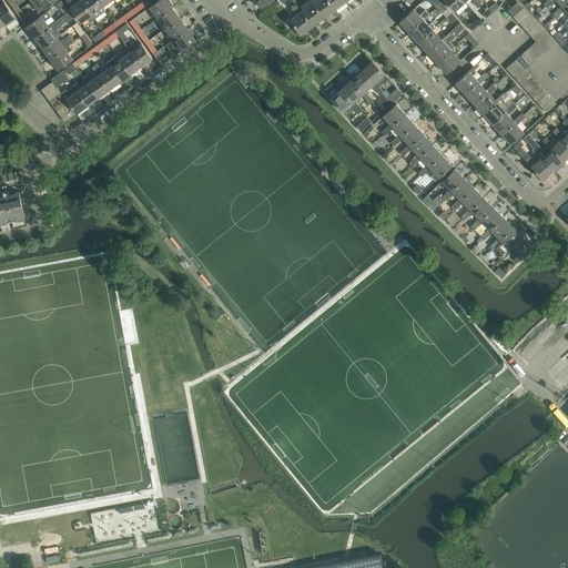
[(2,0),(0,0),(0,18),(4,24),(6,23),(6,26),(7,26),(11,22),(11,21),(11,20),(16,17),(4,2),(2,0)]
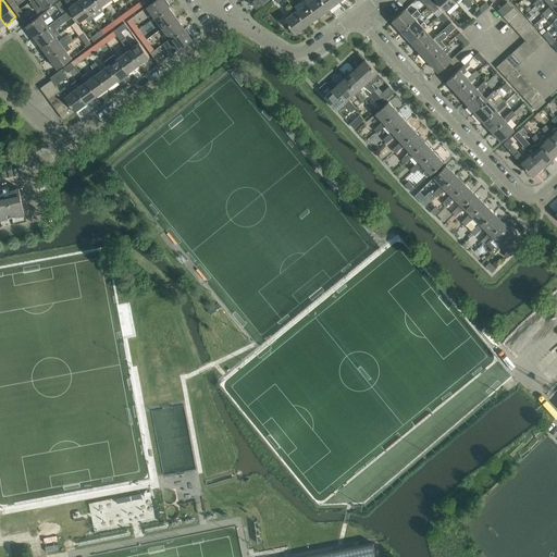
[(13,0),(11,0),(9,2),(16,12),(21,10),(13,0)]
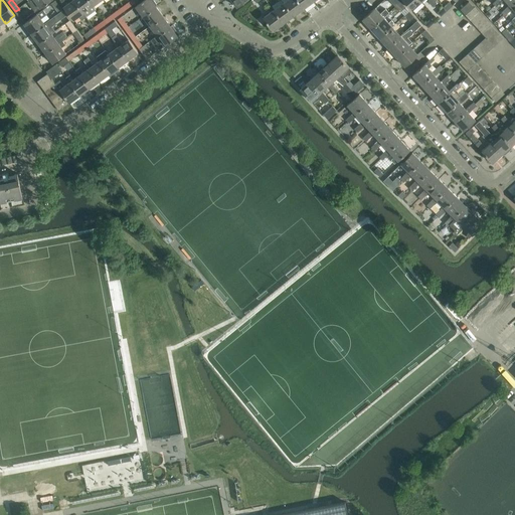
[(34,0),(40,8),(52,0),(34,0)]
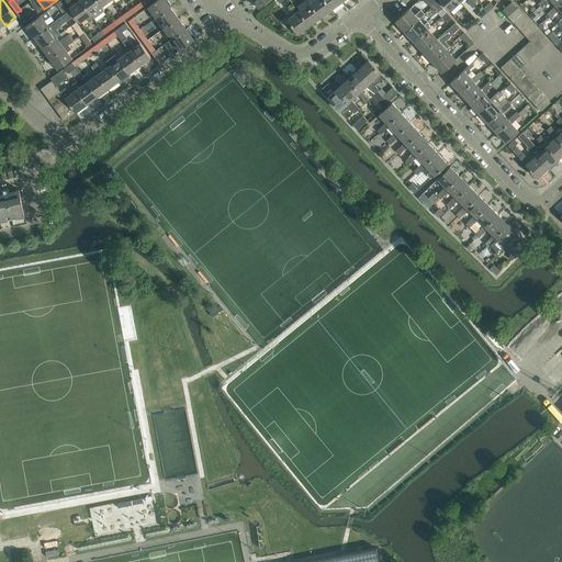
[(70,8),(69,9),(80,23),(87,18),(89,20),(90,21),(93,19),(80,0),(70,8)]
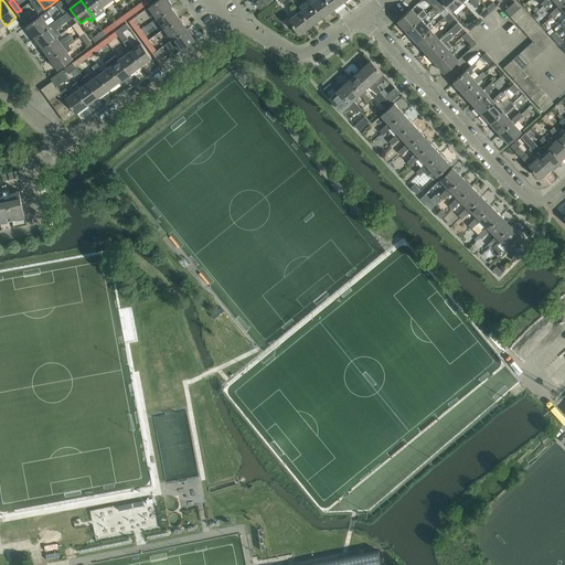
[(96,0),(81,0),(94,19),(105,11),(102,7),(96,0)]
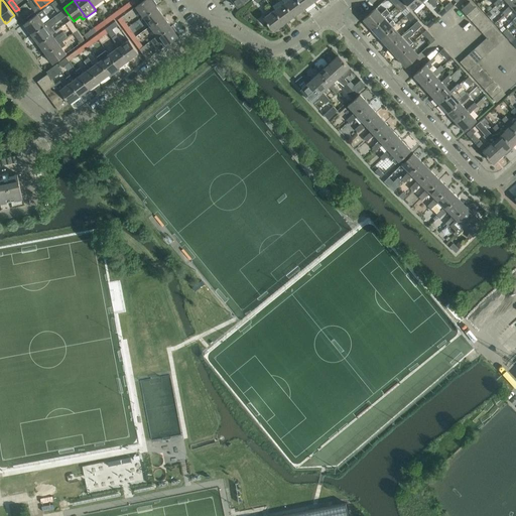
[(133,0),(132,0),(123,7),(126,10),(136,3),(133,0)]
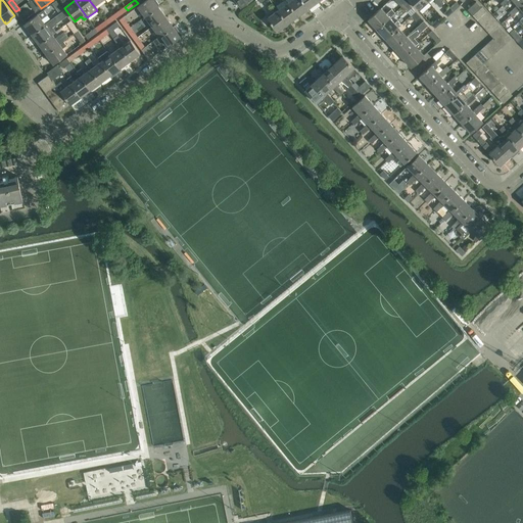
[(153,0),(147,0),(139,6),(146,16),(159,7),(158,6),(159,6),(159,5),(156,1),(155,0),(154,1),(153,0)]
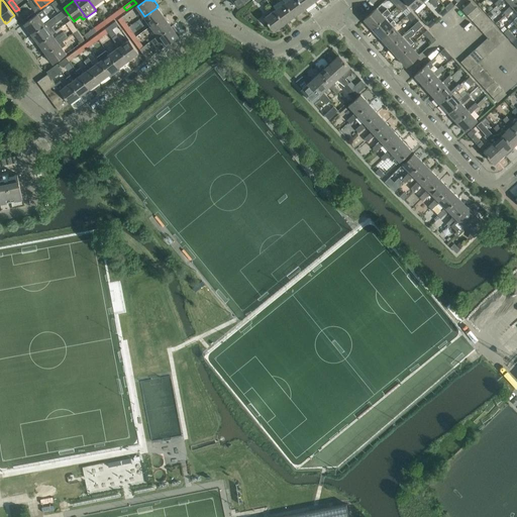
[(298,0),(289,0),(285,3),(295,17),(305,9),(298,0)]
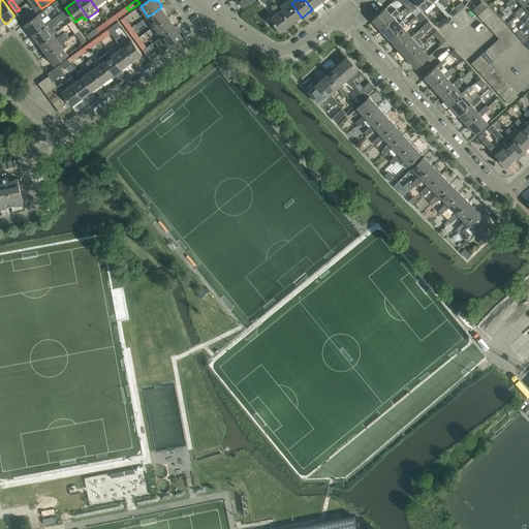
[(305,0),(312,9),(322,2),(320,0),(305,0)]
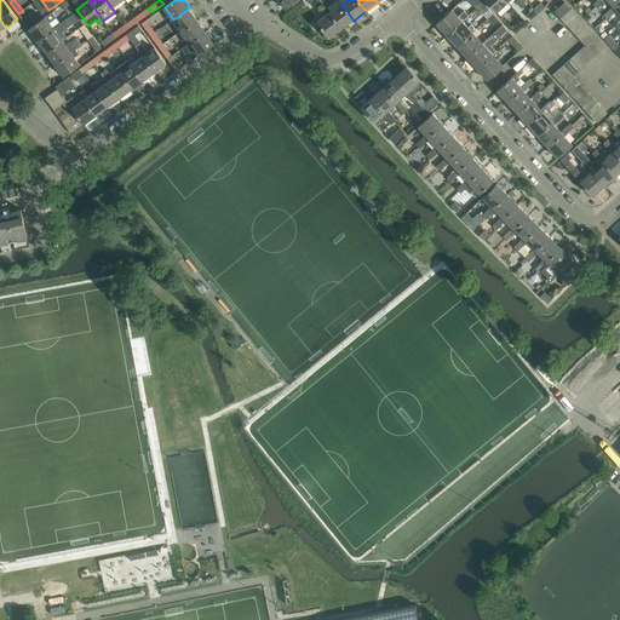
[(486,0),(497,12),(507,1),(506,0),(486,0)]
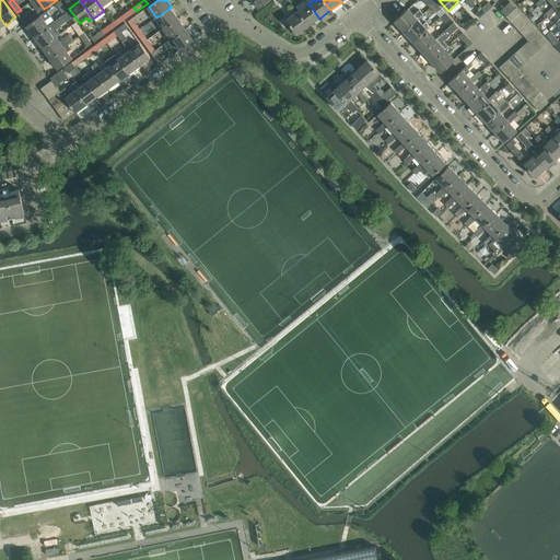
[(559,0),(549,0),(555,6),(546,13),(549,18),(558,10),(557,8),(559,4),(559,0)]
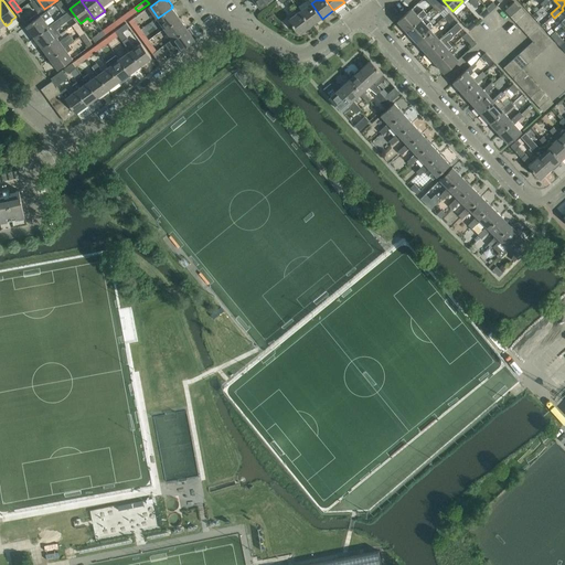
[(61,1),(57,4),(64,14),(65,16),(70,12),(61,1)]
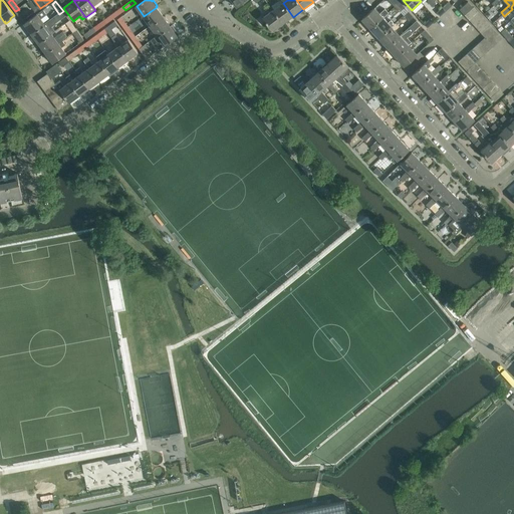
[(400,2),(395,7),(396,7),(397,6),(402,11),(406,8),(400,2)]
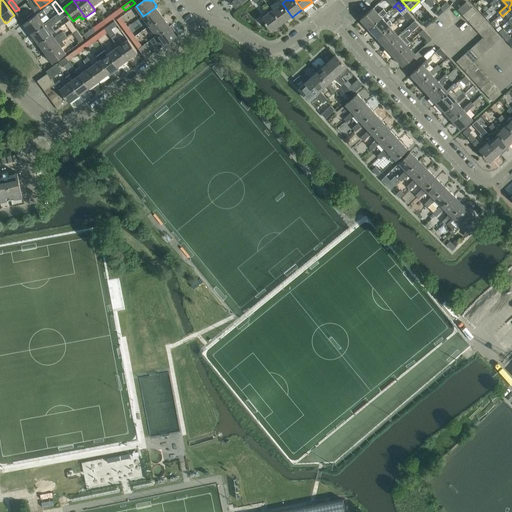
[(447,2),(441,7),(445,11),(450,6),(447,2)]
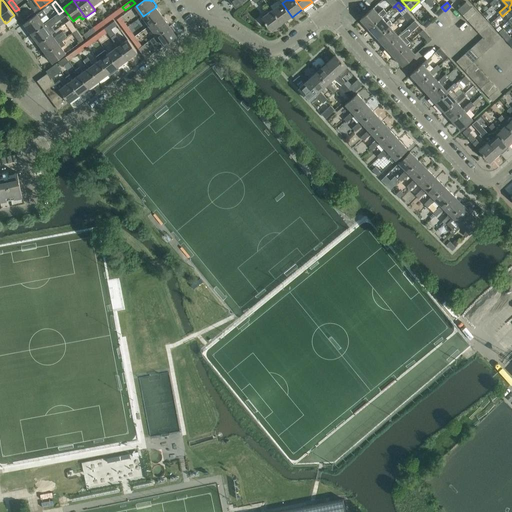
[(466,2),(458,9),(463,15),(472,7),(466,2)]
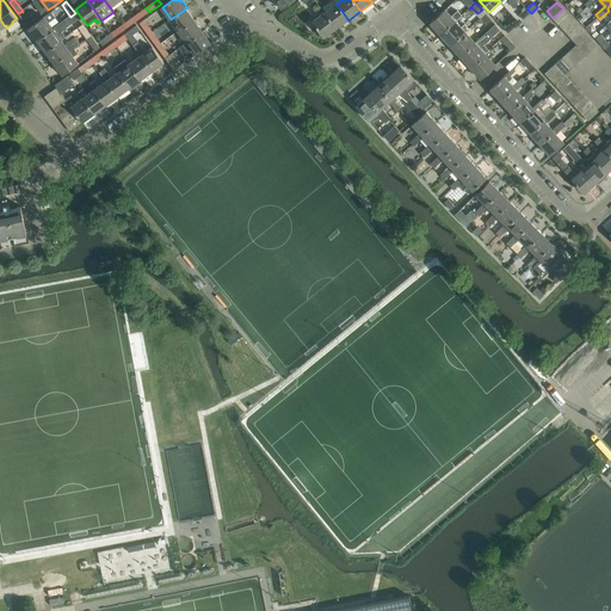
[(337,4),(325,13),(337,29),(349,20),(337,4)]
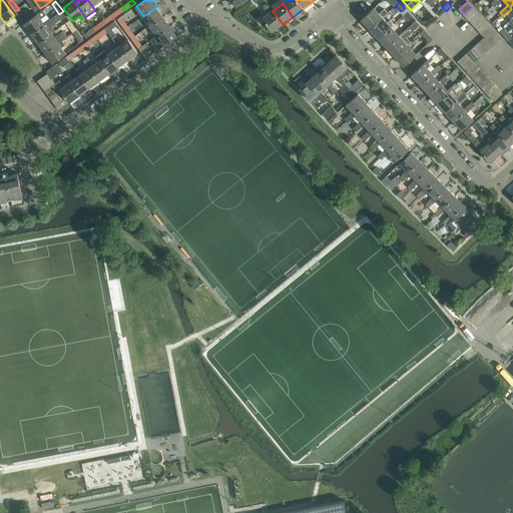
[(122,7),(113,13),(116,17),(125,10),(122,7)]
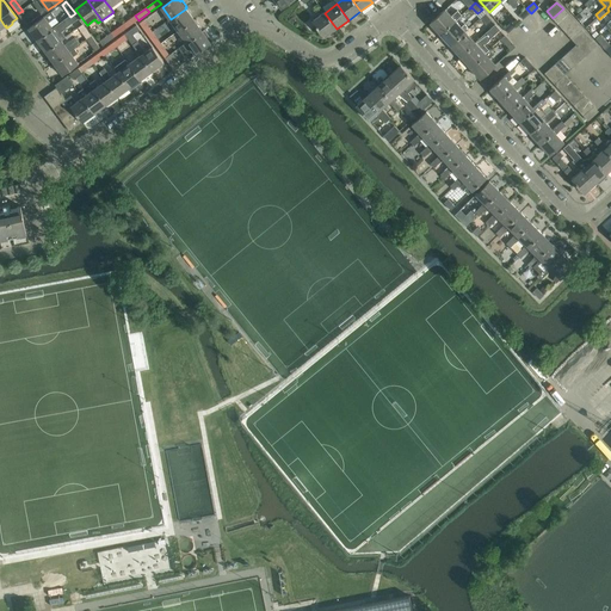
[(186,8),(171,19),(179,31),(195,20),(186,8)]
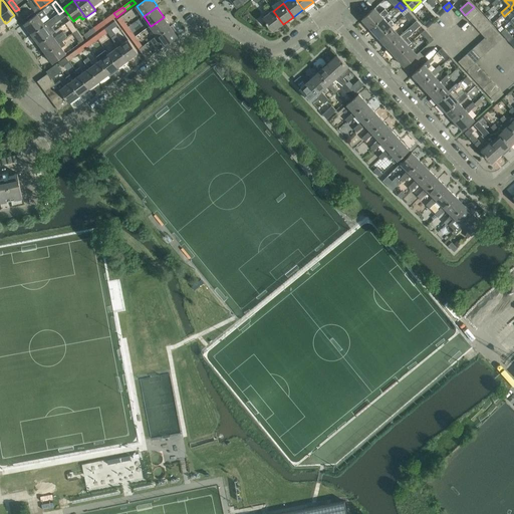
[(374,7),(361,19),(362,20),(370,29),(383,17),(389,13),(384,8),(379,13),(375,8),(374,7)]
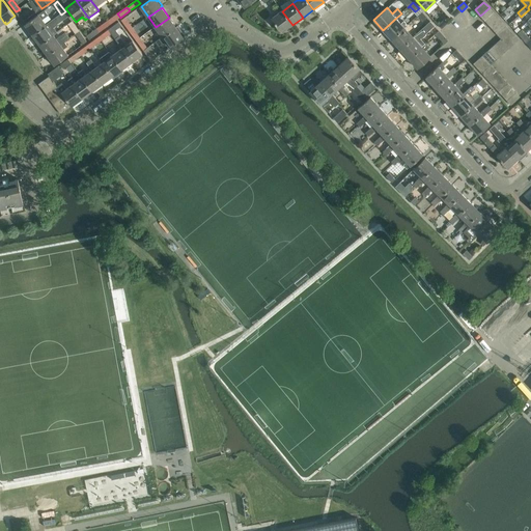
[(457,7),(451,14),(455,18),(462,11),(457,7)]
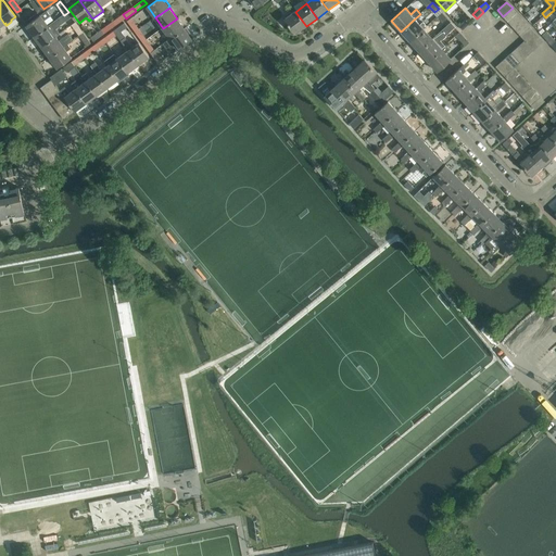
[(513,8),(503,16),(508,21),(518,12),(513,8)]
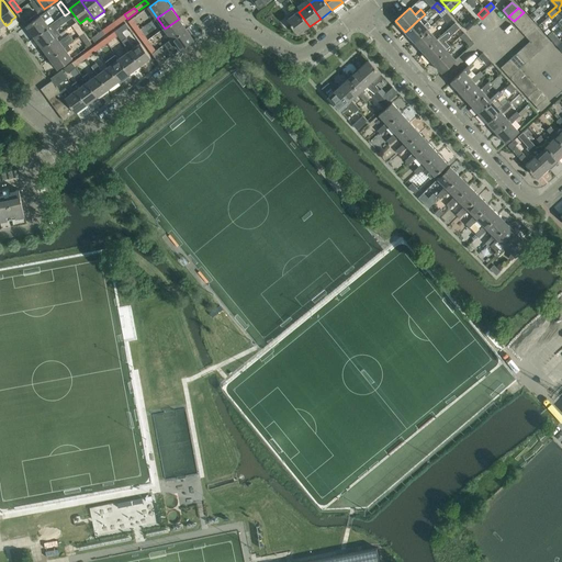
[(21,10),(17,12),(18,14),(24,23),(29,20),(21,10)]
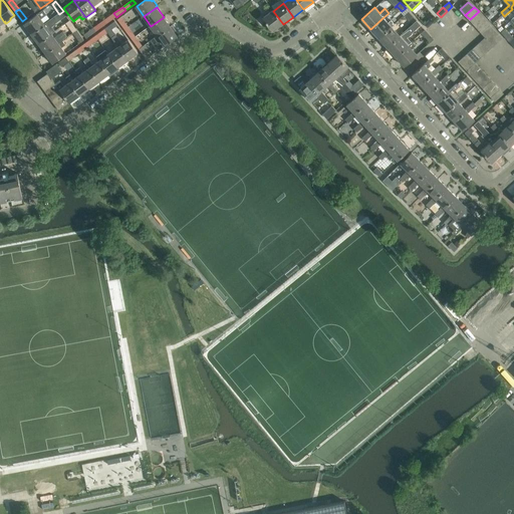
[(37,14),(24,24),(32,34),(45,24),(44,23),(41,19),(47,15),(43,10),(37,14)]
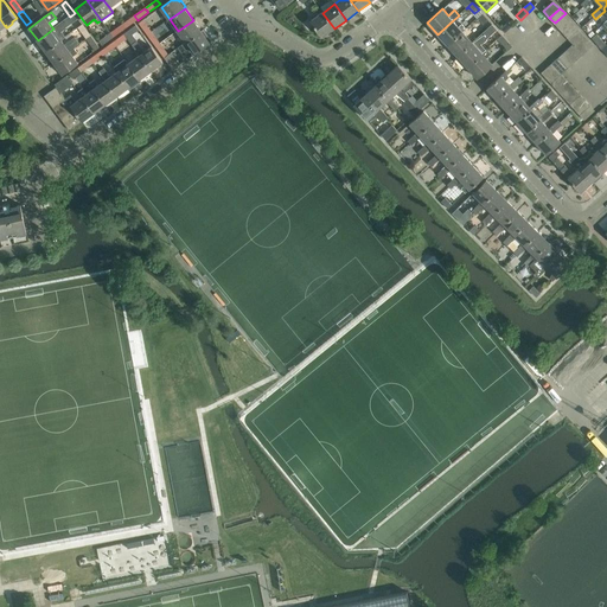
[(53,29),(38,40),(46,52),(62,40),(61,39),(65,37),(61,31),(65,29),(65,27),(78,18),(75,13),(70,17),(69,16),(52,27),(53,29)]
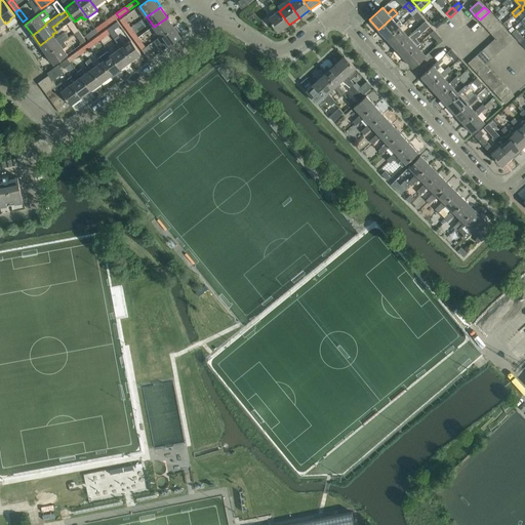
[(279,11),(269,18),(279,32),(289,25),(279,11)]
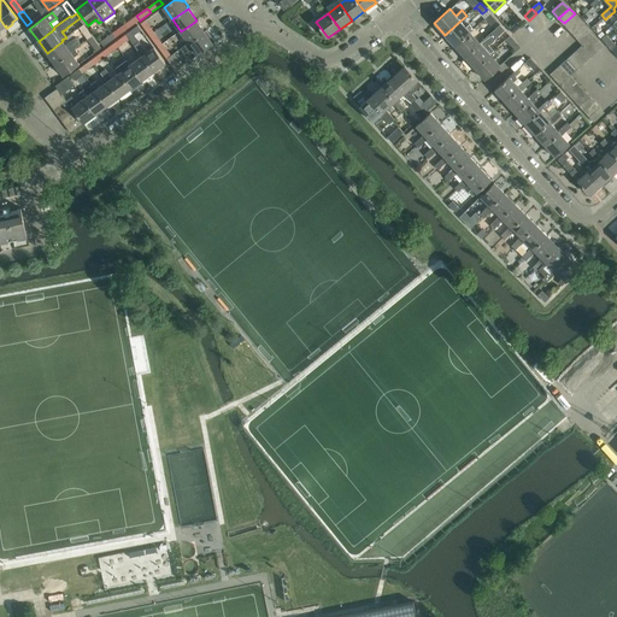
[(491,13),(486,18),(492,25),(497,21),(491,13)]
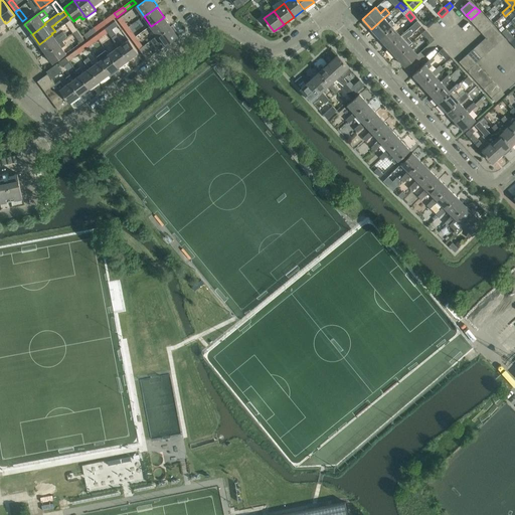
[(480,11),(471,19),(475,24),(484,16),(480,11)]
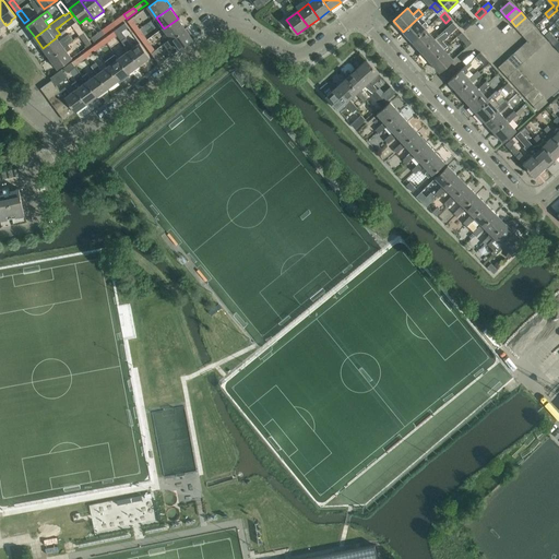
[(123,14),(113,23),(116,26),(127,19),(123,14)]
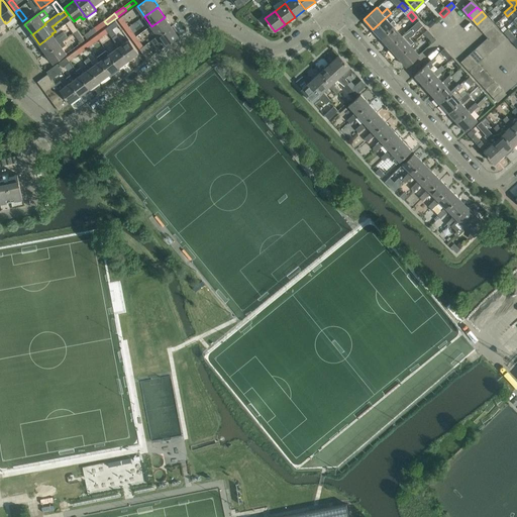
[(486,16),(477,24),(480,28),(490,20),(486,16)]
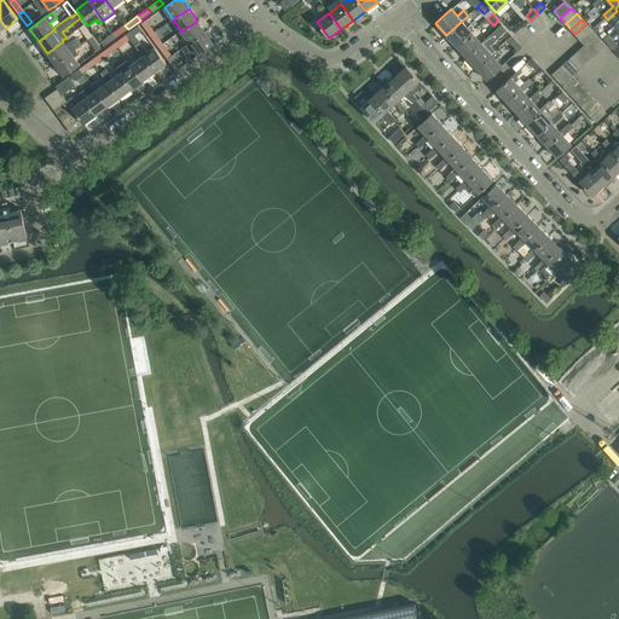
[(146,21),(142,24),(151,36),(155,33),(146,21)]
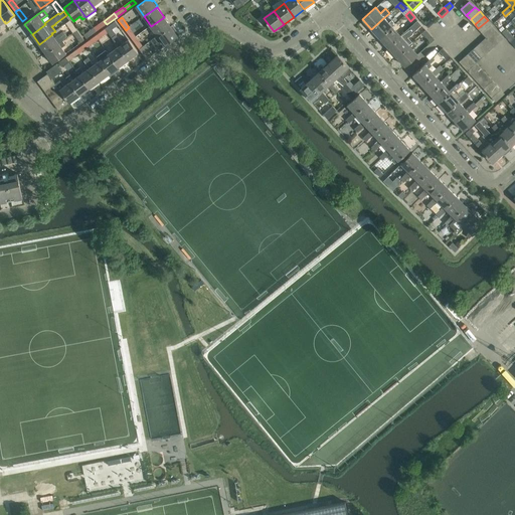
[(164,17),(151,26),(158,35),(171,26),(164,17)]
